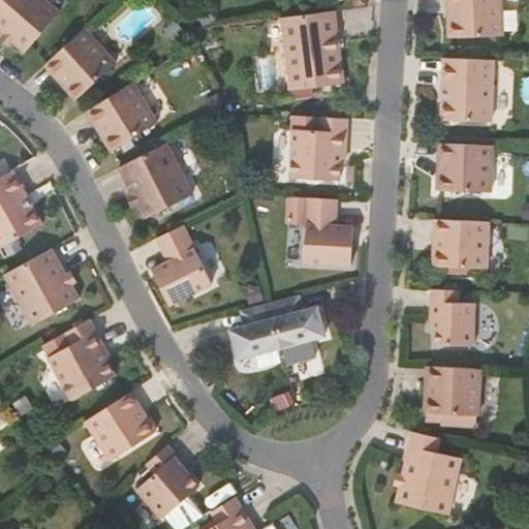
[(0,0),(0,33),(23,52),(57,11),(43,0),(0,0)]
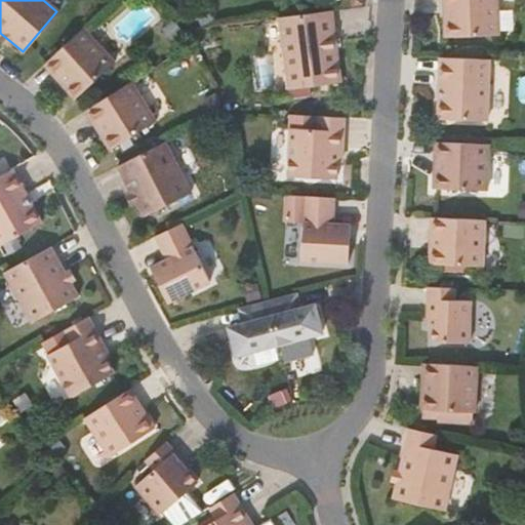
[(177,0),(174,6),(185,13),(190,5),(183,0),(177,0)]
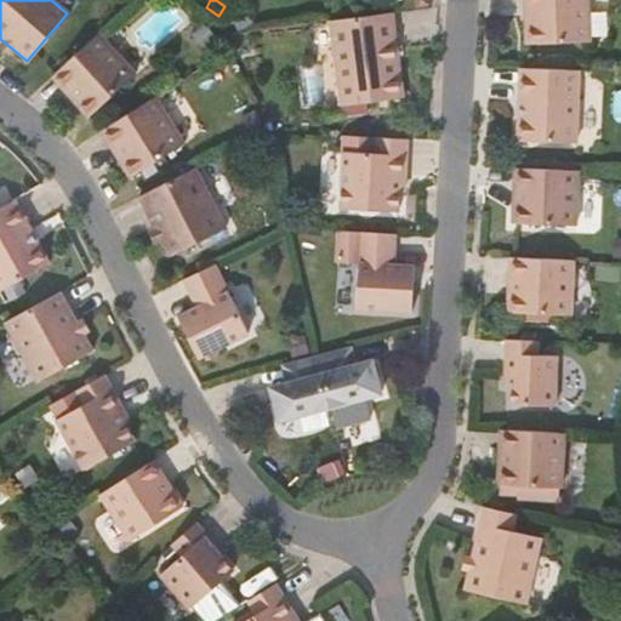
[(588,43),(587,0),(524,0),(525,9),(529,9),(530,27),(525,27),(527,45),(588,43)]
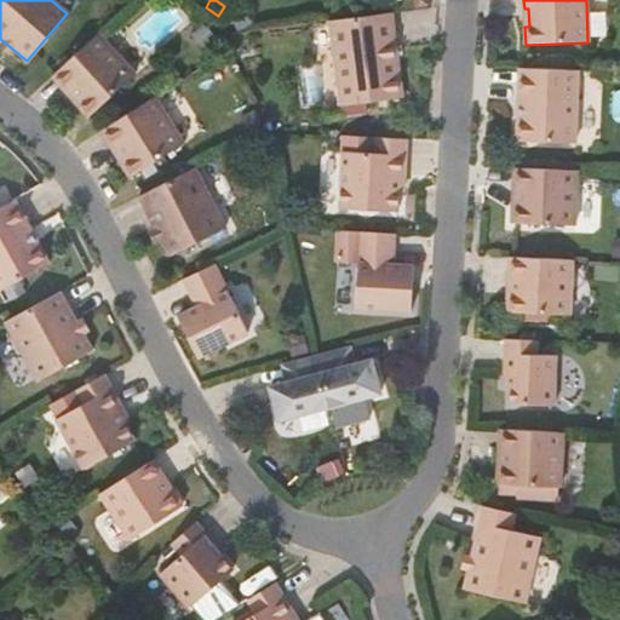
[(230,11),(239,30),(253,26),(246,6),(230,11)]
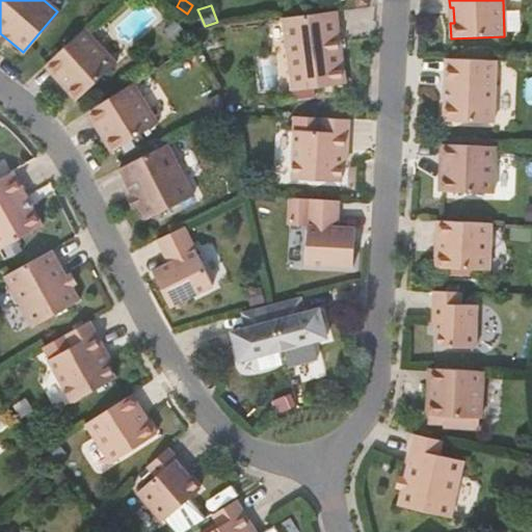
[(345,83),(336,11),(283,18),(292,89),(315,86),(345,83)]
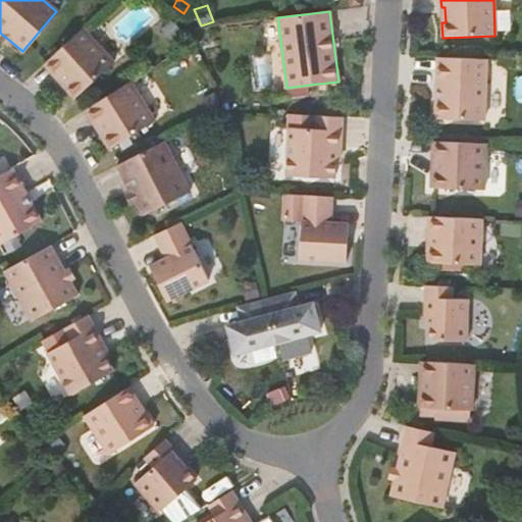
[(161,30),(171,41),(181,31),(172,19),(161,30)]
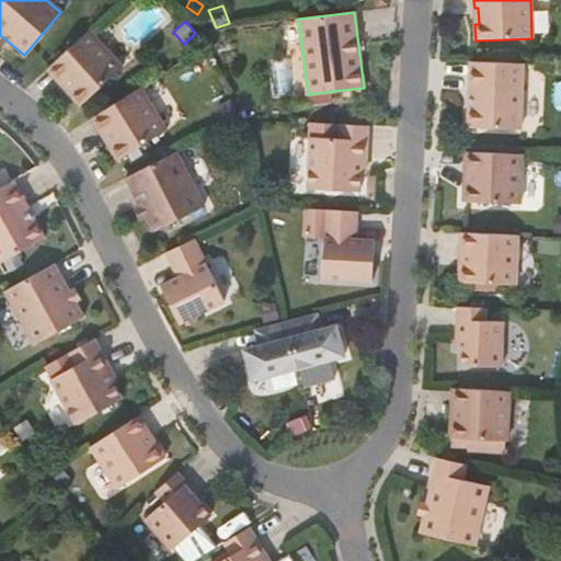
[(84,31),(44,70),(56,82),(58,79),(70,91),(67,94),(79,105),(119,67),(84,31)]
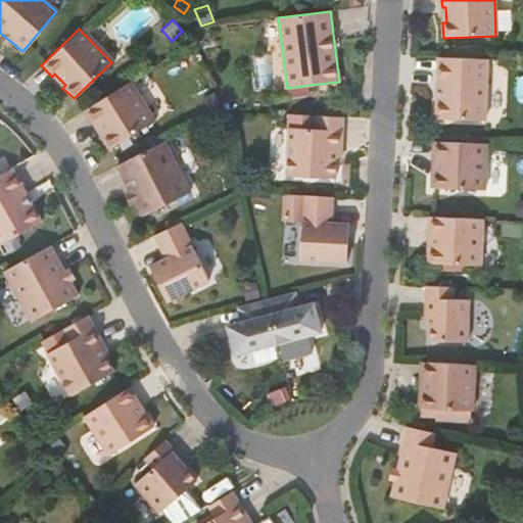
[(487,59),(438,57),(435,119),(484,121),(487,59)]
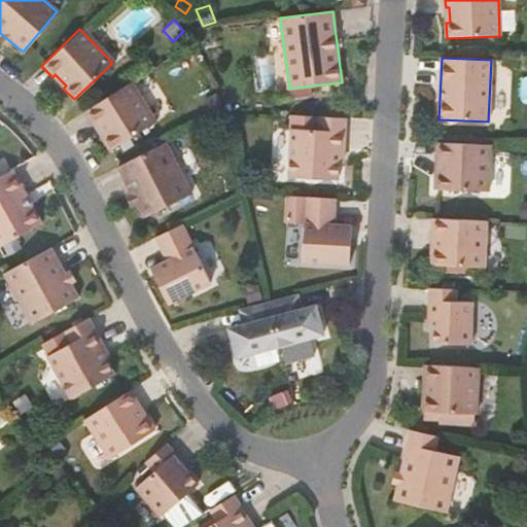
[(66,85),(55,74),(53,77),(63,89),(66,85)]
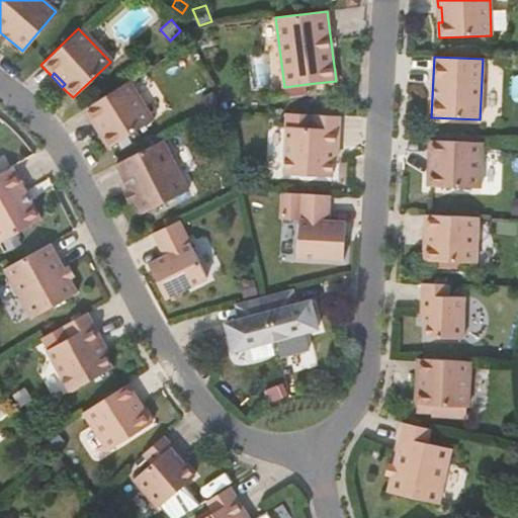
[(150,122),(125,84),(81,111),(89,124),(92,122),(100,136),(97,138),(105,150),(150,122)]
